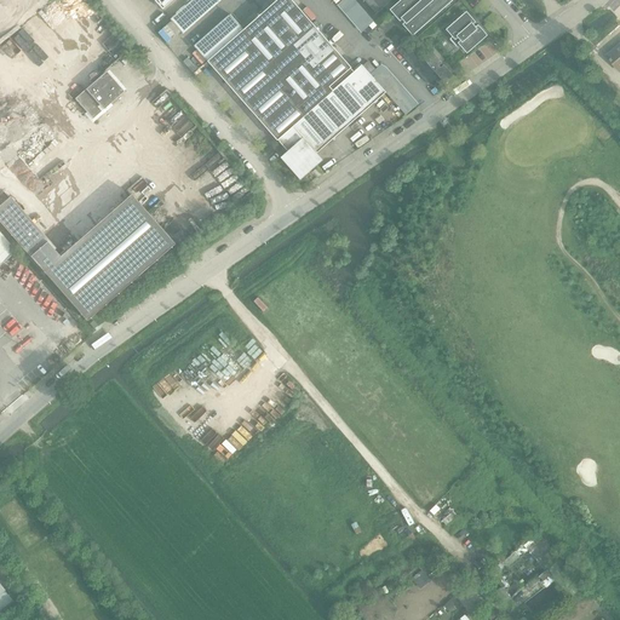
[(220,0),(190,0),(170,19),(182,34),(210,10),(220,0)]
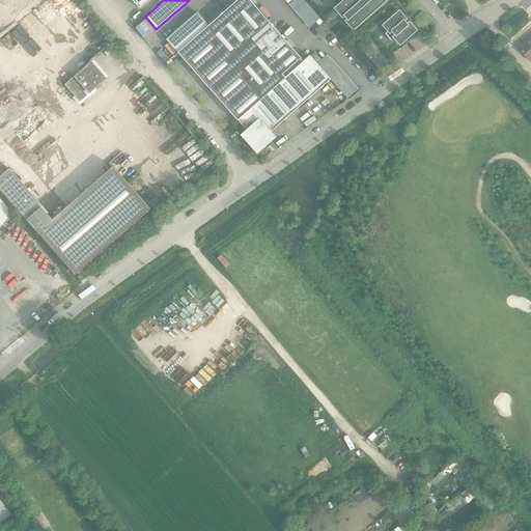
[(302,61),(248,0),(235,0),(207,25),(176,52),(236,120),(236,119),(302,61)]
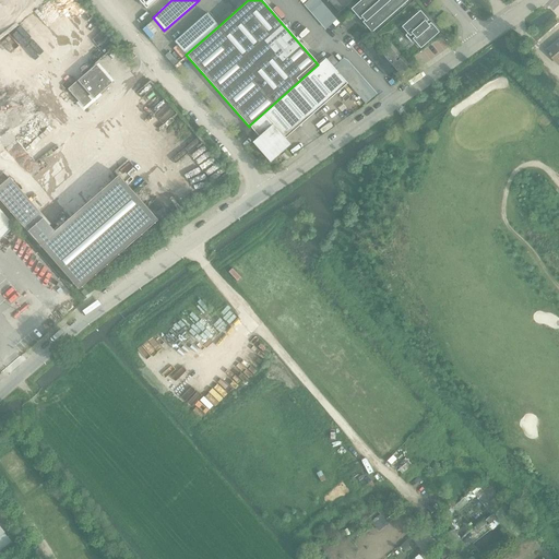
[(391,16),(376,0),(361,0),(352,9),(372,33),(391,16)]
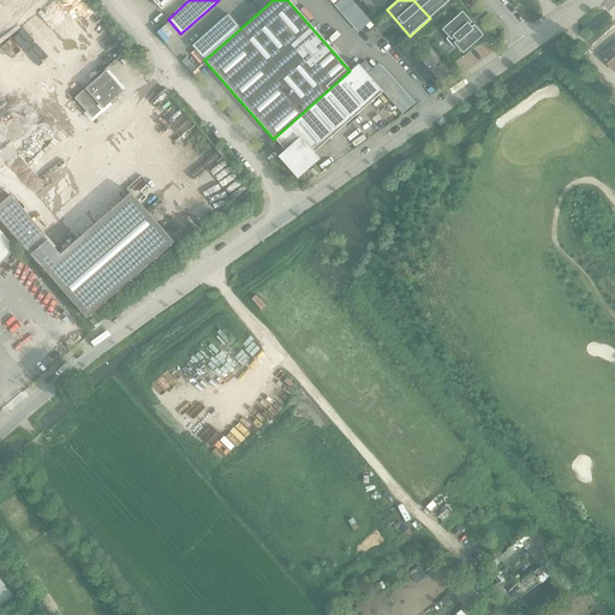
[(449,0),(413,0),(430,18),(449,0)]
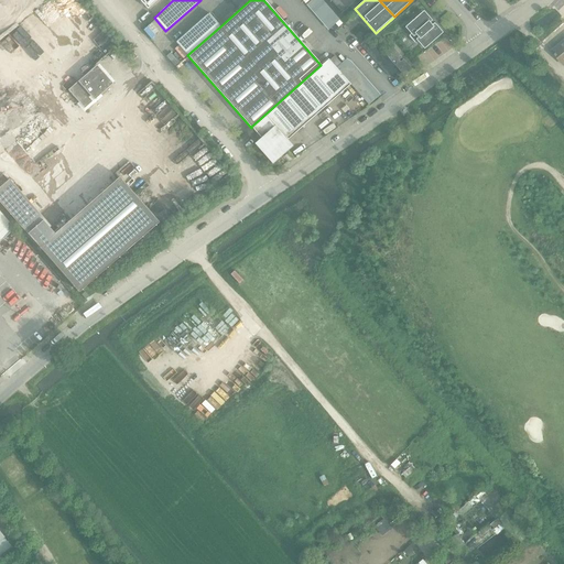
[(442,33),(422,11),(405,26),(412,33),(409,35),(415,43),(419,41),(425,49),(442,33)]
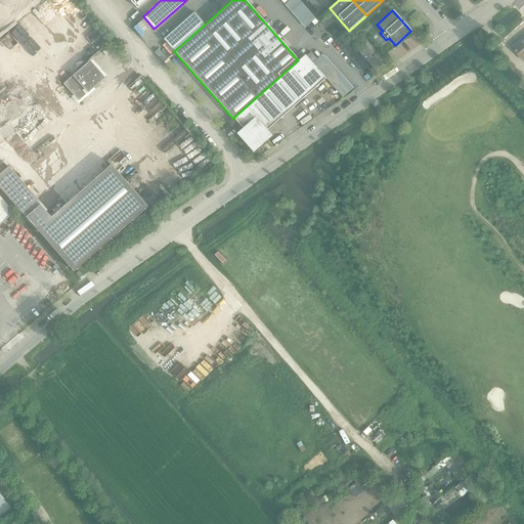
[(193,12),(164,39),(174,51),(205,25),(193,12)]
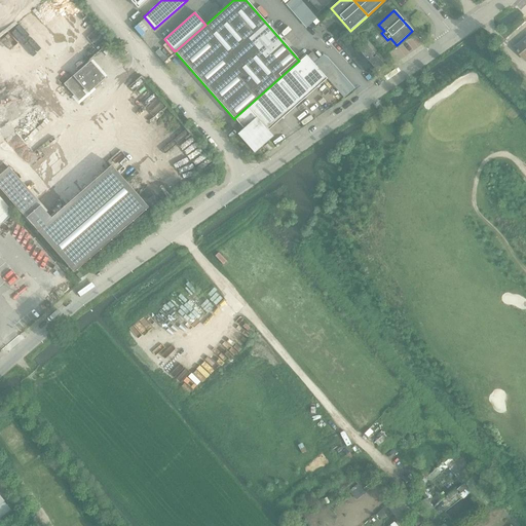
[(525,60),(525,59),(525,37),(514,47),(525,60)]
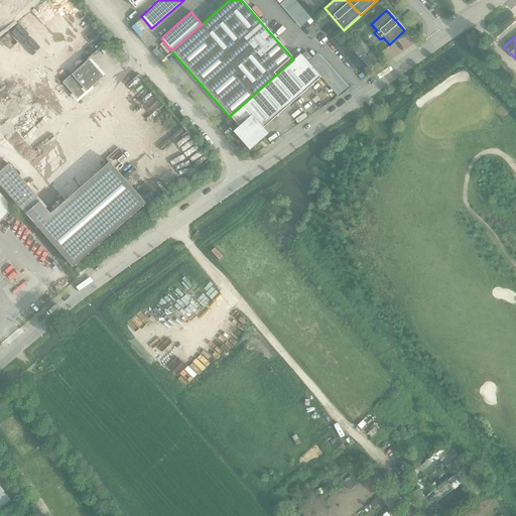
[(261,128),(319,77),(300,54),(293,59),(230,116),(239,127),(234,131),(249,148),(265,133),(261,128)]
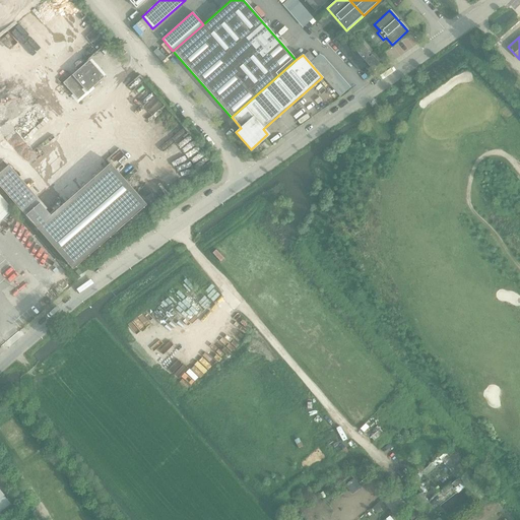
[(372,55),(365,61),(373,71),(381,65),(372,55)]
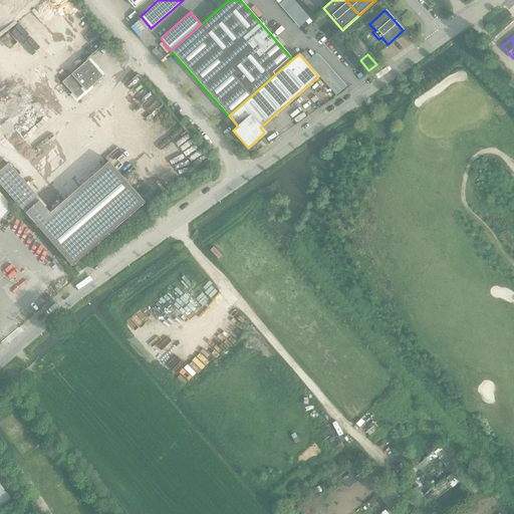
[(77,98),(103,75),(88,59),(62,82),(77,98)]
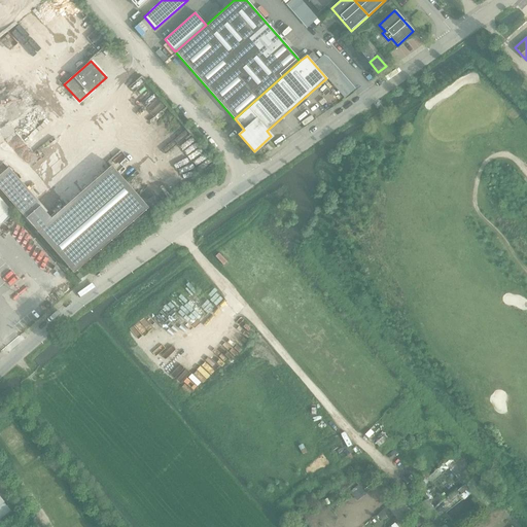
[(73,272),(146,208),(147,207),(111,166),(50,218),(45,212),(47,210),(9,167),(0,174),(0,187),(33,226),(73,272)]
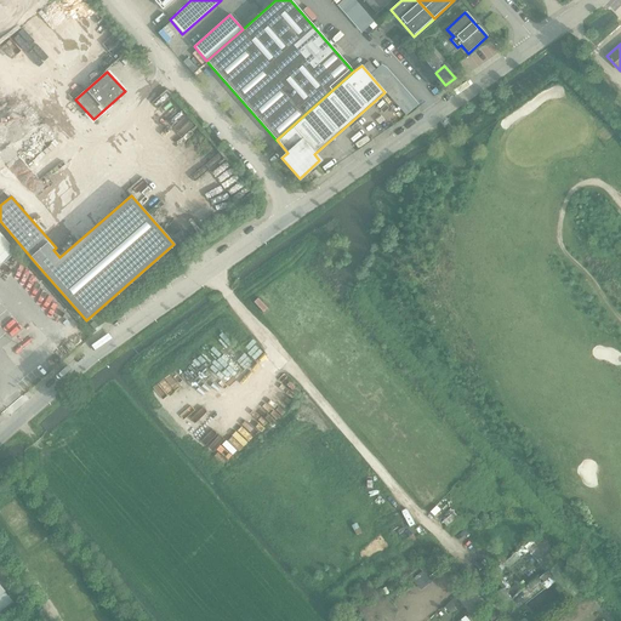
[(422,571),(412,580),(420,590),(431,581),(422,571)]
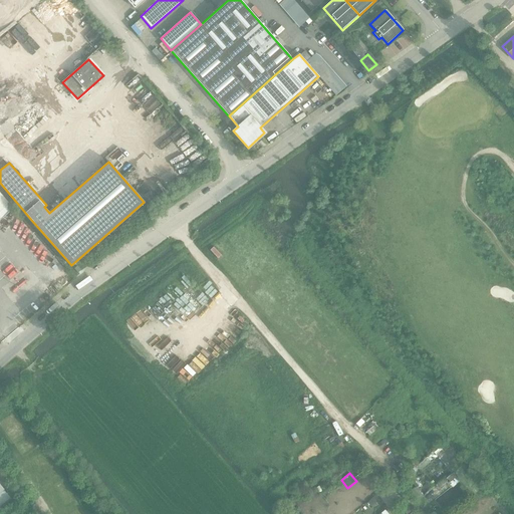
[(0,485),(0,506),(10,498),(3,489),(0,485)]
